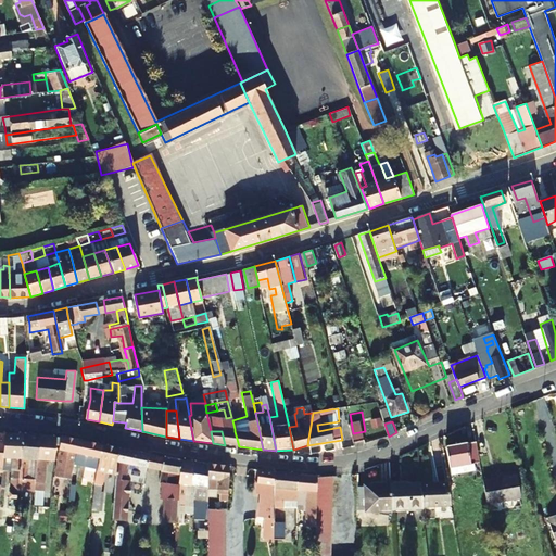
[(239,446),(235,431),(222,431),(225,445),(239,446)]
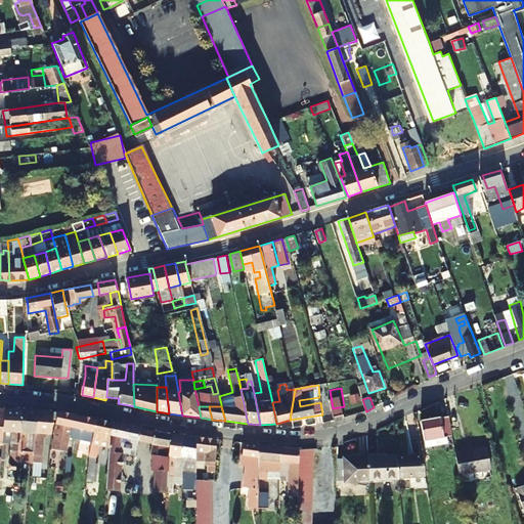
[(10,431),(7,468),(14,469),(15,464),(19,409),(3,408),(2,424),(1,431),(10,431)]
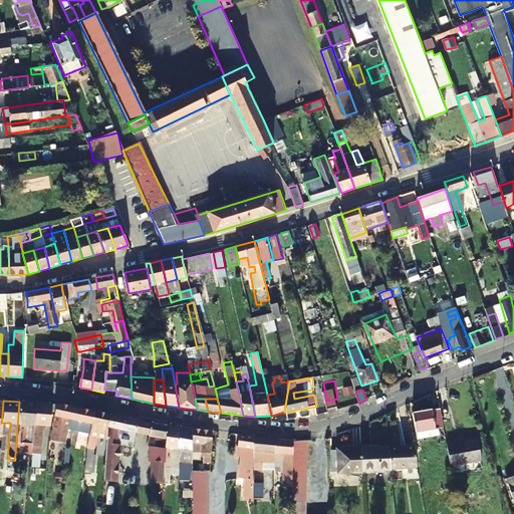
[(23,442),(24,428),(33,429),(35,403),(19,402),(15,455),(30,457),(31,443),(23,442)]
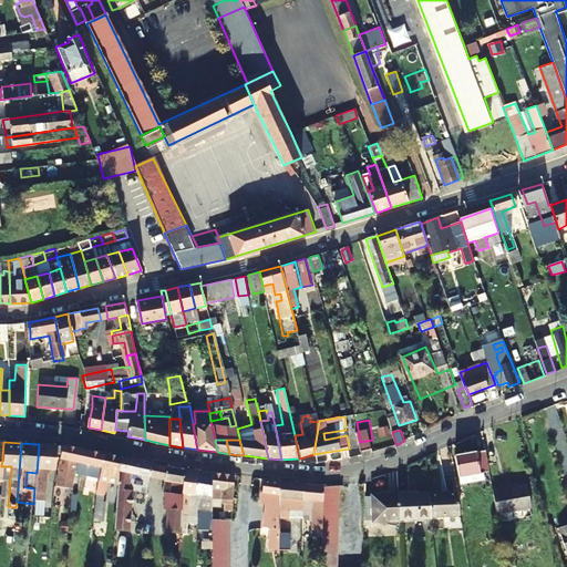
[(43,512),(47,470),(55,471),(57,446),(39,444),(37,473),(34,488),(33,504),(33,511),(43,512)]
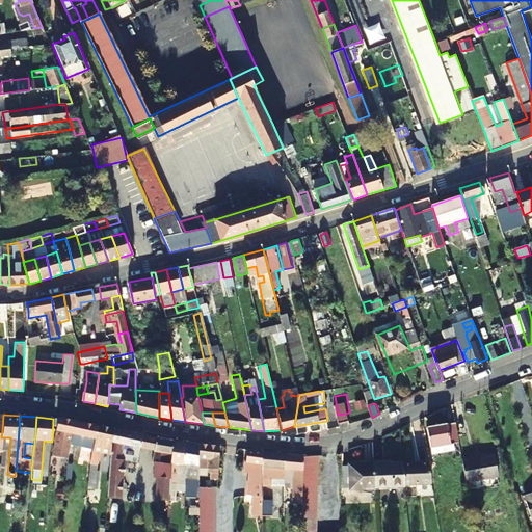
[(65,439),(62,454),(68,455),(72,436),(76,421),(58,417),(58,419),(56,453),(60,454),(61,437),(65,439)]
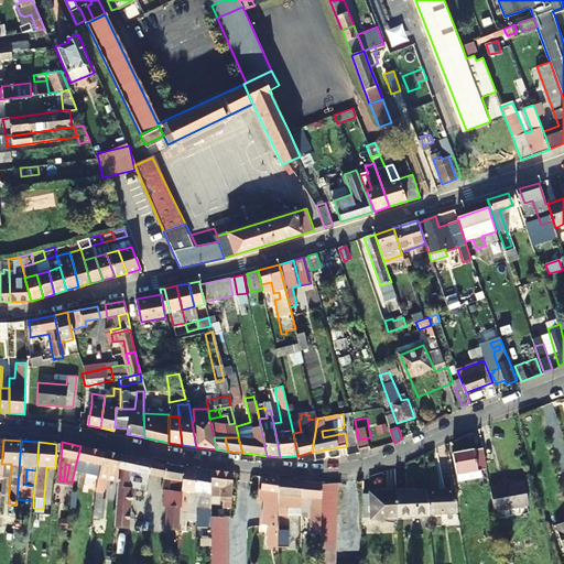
[(88,470),(84,485),(94,487),(104,451),(80,446),(76,463),(85,465),(84,468),(88,470)]
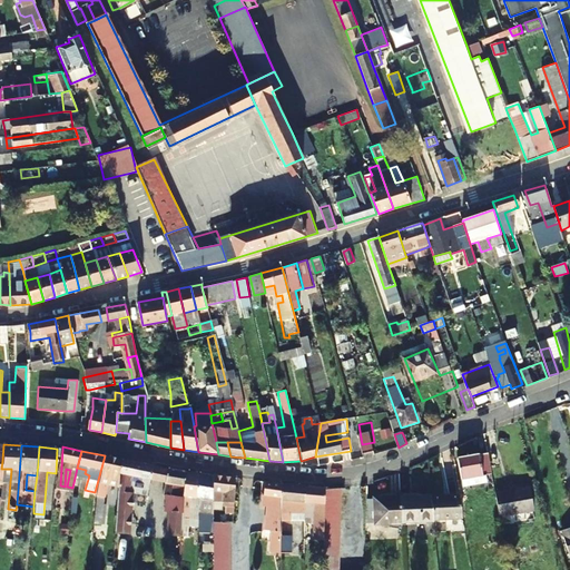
[(493,474),(489,453),(459,459),(463,487),(488,483),(487,475),(493,474)]
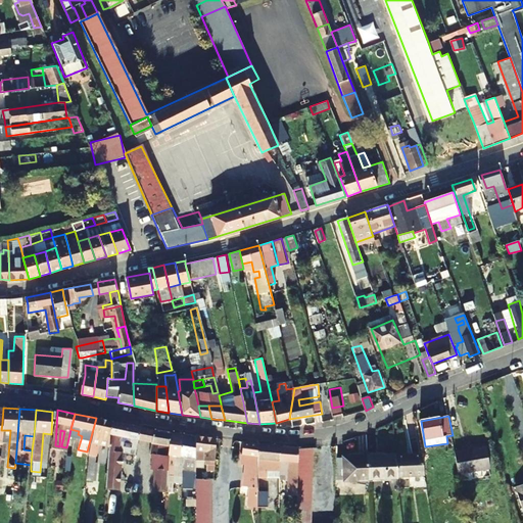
[(111,421),(96,418),(87,452),(95,454),(99,439),(108,441),(111,421)]
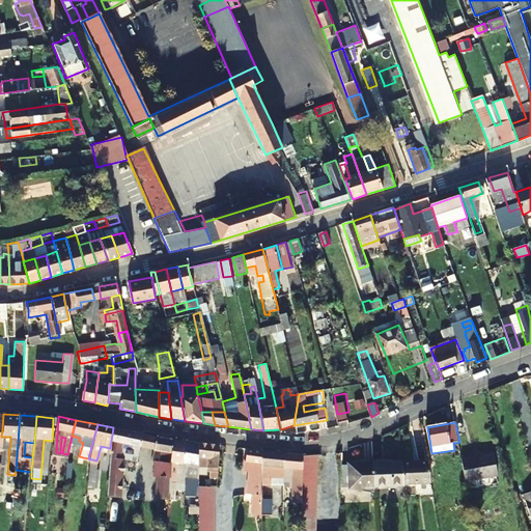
[(122,442),(156,448),(157,437),(113,427),(110,448),(109,464),(106,493),(106,496),(119,497),(123,458),(121,458),(122,442)]
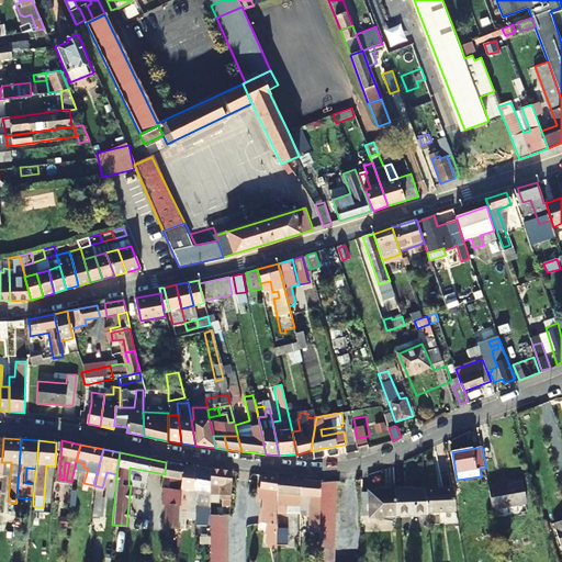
[(181,490),(183,464),(166,462),(165,474),(165,487),(181,490)]
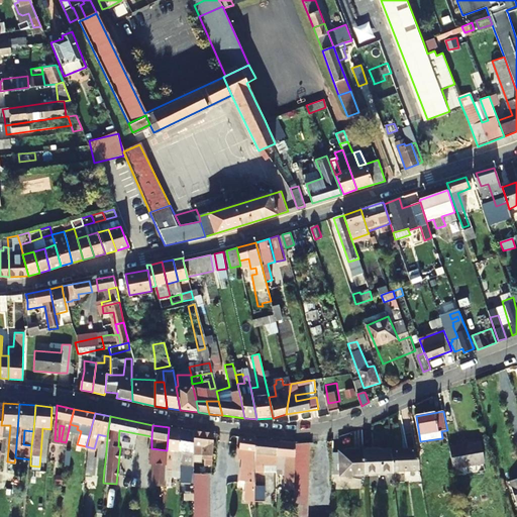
[(169,427),(167,450),(172,450),(172,463),(166,462),(165,472),(171,472),(171,478),(178,478),(179,461),(179,451),(181,429),(169,427)]
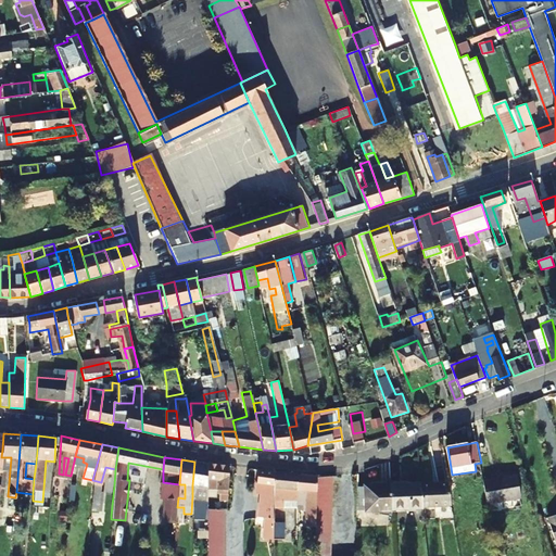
[(194,462),(192,485),(207,488),(207,484),(206,463),(194,462)]
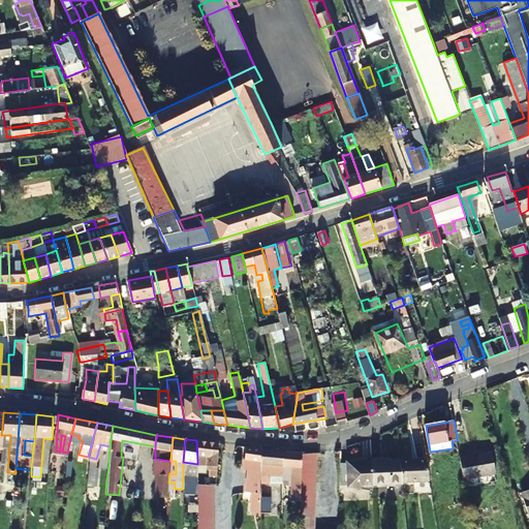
[(207,475),(215,476),(217,443),(196,440),(197,461),(203,462),(204,468),(208,468),(207,475)]
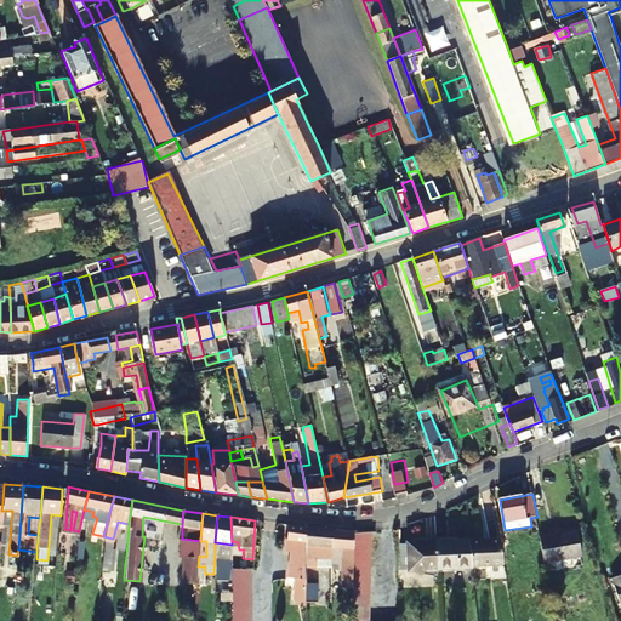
[(291,576),(305,576),(306,528),(289,525),(285,540),(291,540),(291,576)]
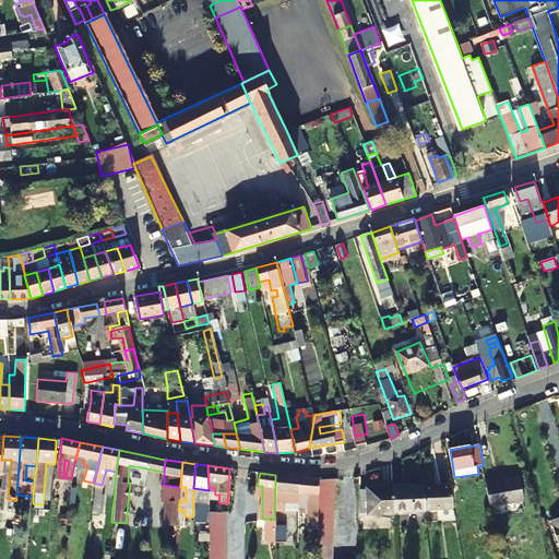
[(273,528),(284,528),(285,499),(298,500),(299,492),(299,477),(275,475),(274,519),(273,528)]
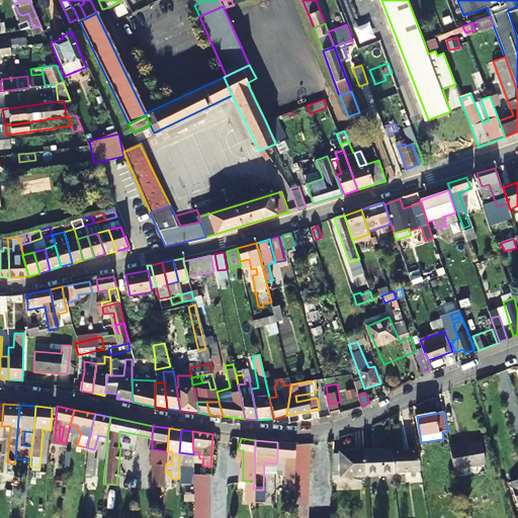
[(284,457),(284,491),(294,491),(295,445),(295,444),(277,442),(277,456),(284,457)]
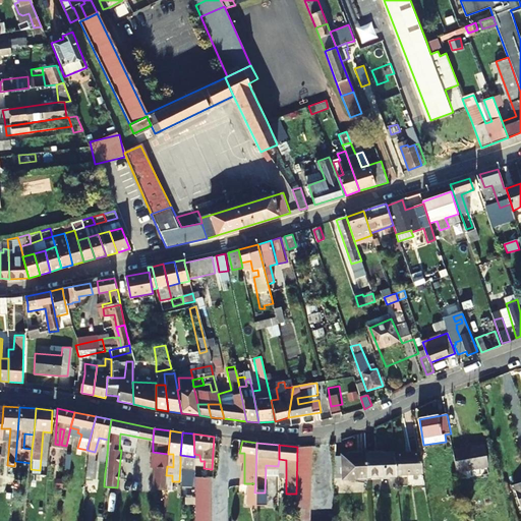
[(456,467),(457,471),(488,467),(485,445),(453,450),(456,467)]
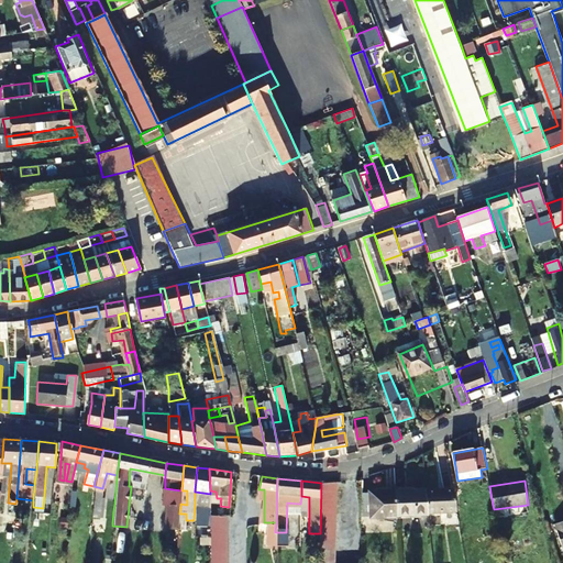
[(334,562),(338,485),(321,484),(320,533),(319,562),(334,562)]
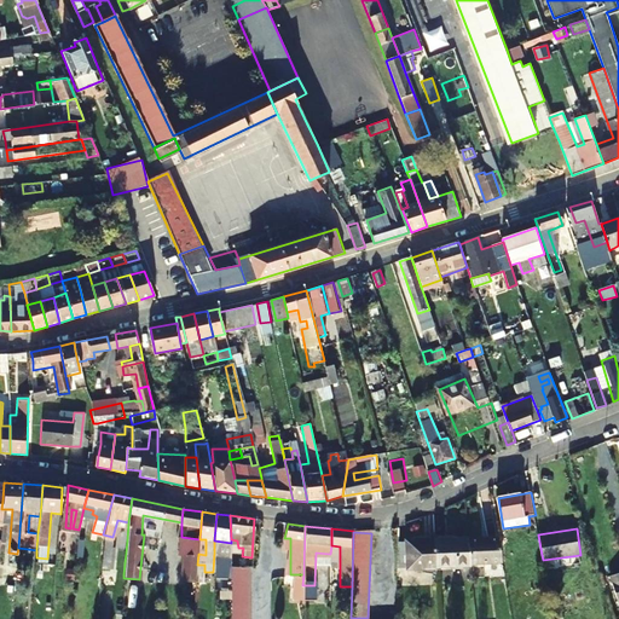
[(181,582),(196,583),(197,565),(198,554),(200,539),(181,537),(180,556),(183,557),(181,582)]
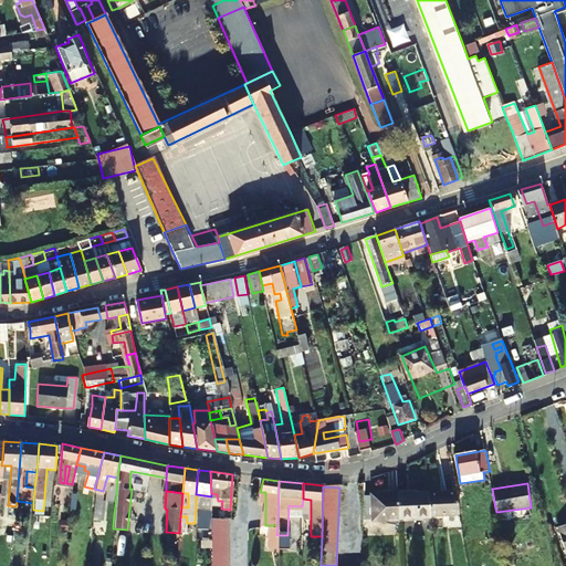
[(429,494),(431,516),(460,514),(456,492),(429,494)]
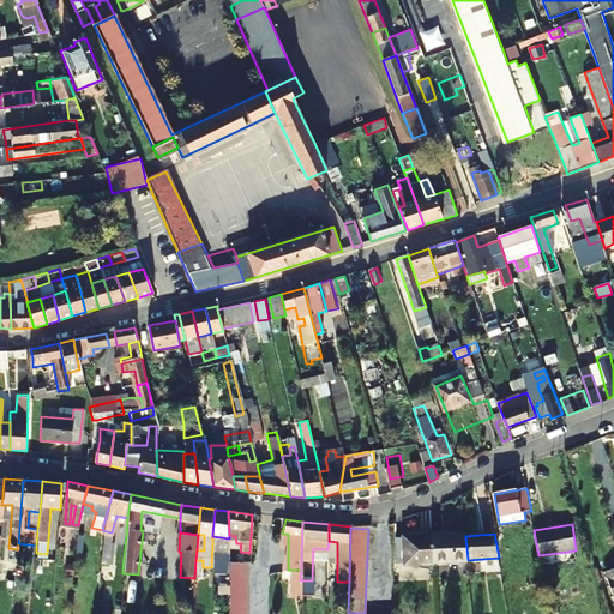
[(468,560),(465,536),(432,537),(433,561),(468,560)]
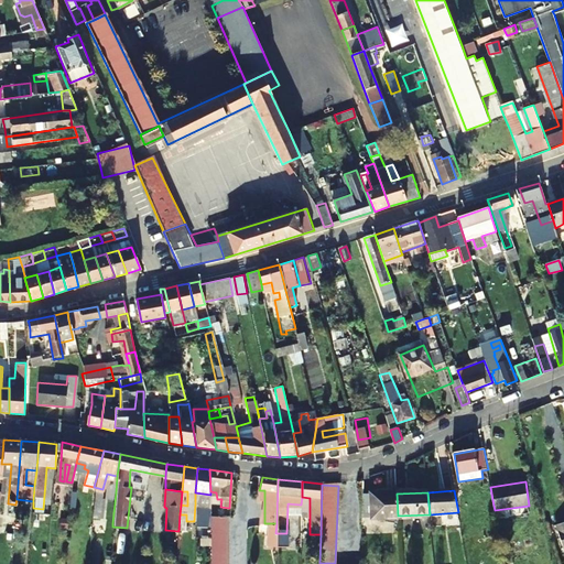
[(373,494),(373,520),(398,520),(398,516),(397,494),(373,494)]
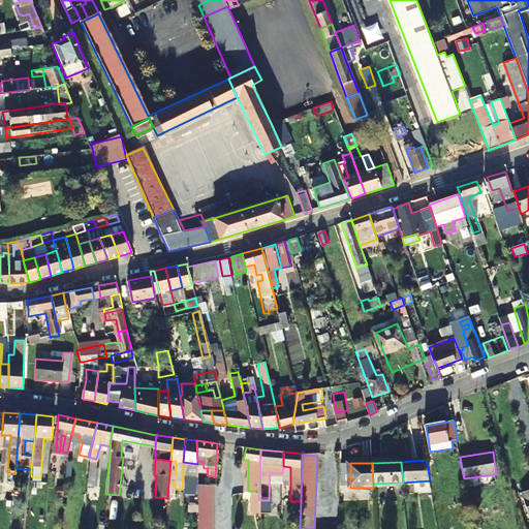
[(190,490),(191,473),(183,472),(182,489),(190,490)]
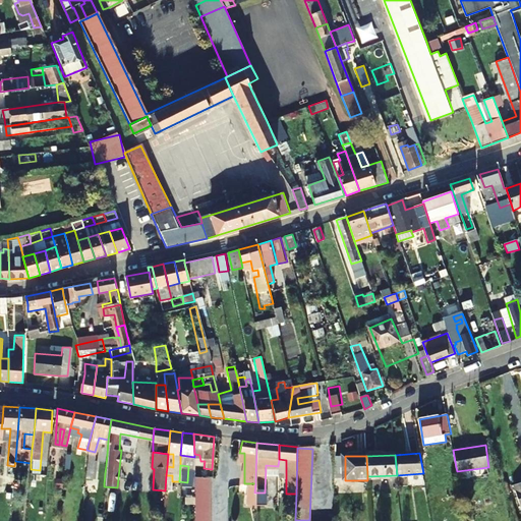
[(194,486),(208,486),(208,478),(205,478),(194,477),(194,486)]
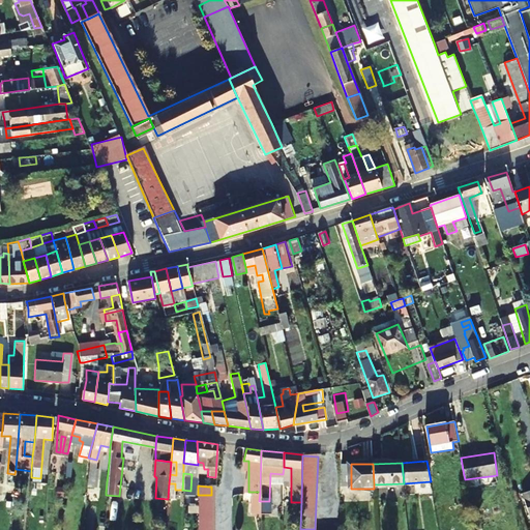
[(528,516),(529,514),(529,489),(521,492),(528,516)]
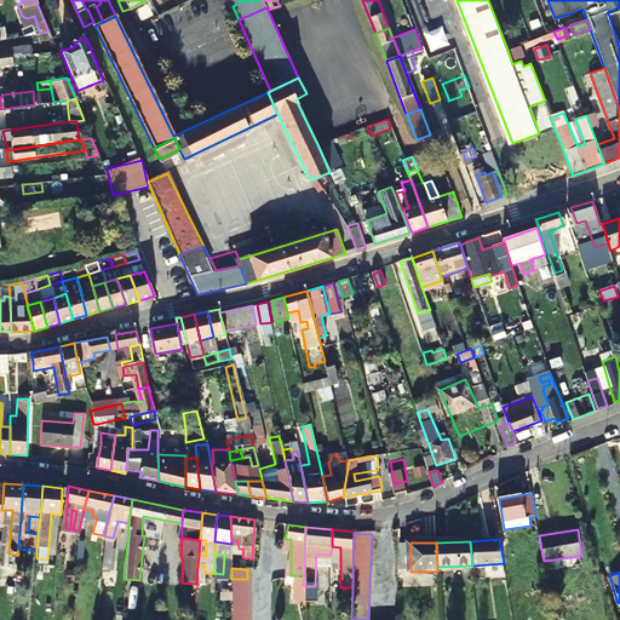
[(231,579),(231,619),(247,619),(247,579),(231,579)]
